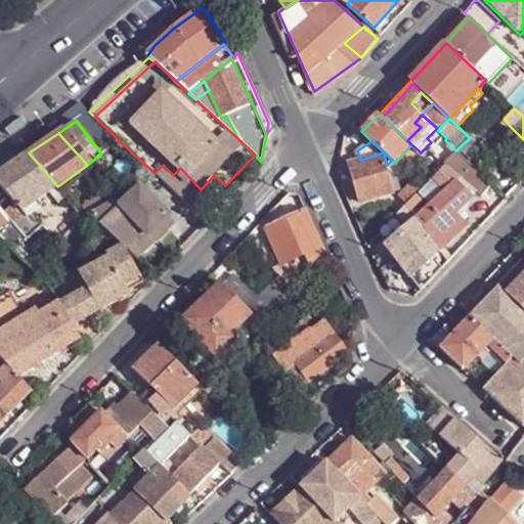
[(411,144),(395,163),(403,171),(407,174),(424,156),(421,153),(411,144)]
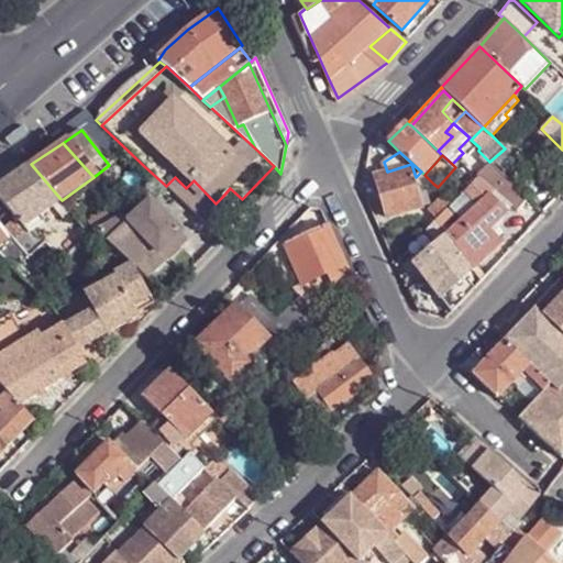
[(478,174),(518,210),(529,198),(501,174),(489,162),(478,174)]
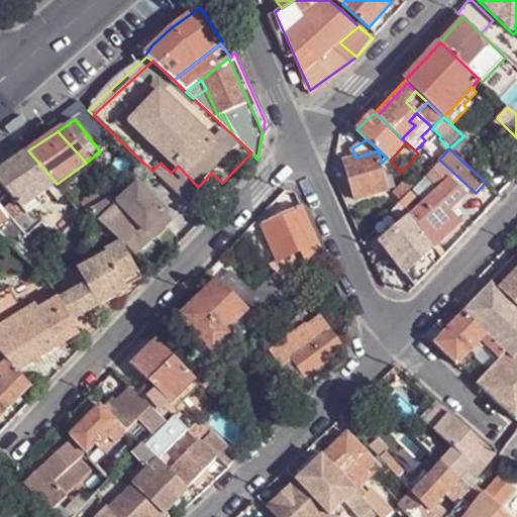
[(57,184),(28,150),(0,171),(0,182),(22,208),(44,192),(48,189),(57,184)]
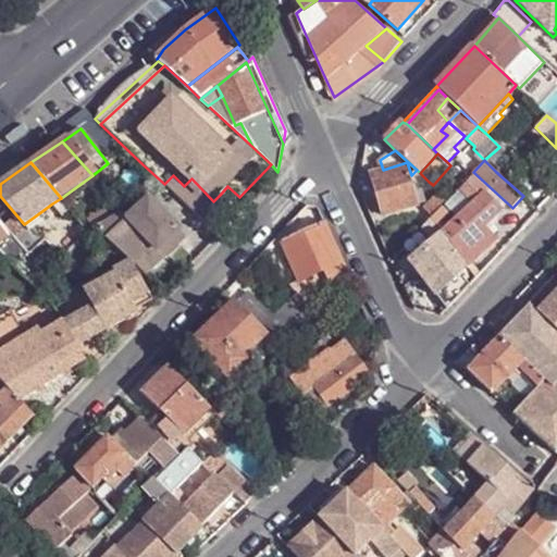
[(372,172),(385,213),(420,203),(415,188),(411,175),(407,162),(383,170),(372,172)]
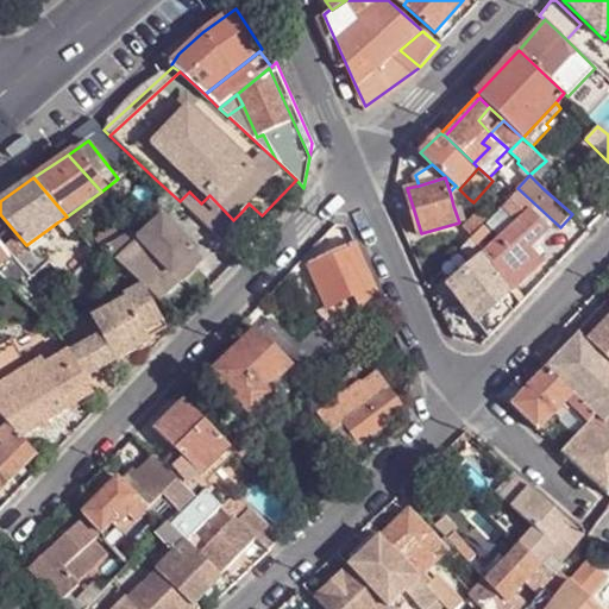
[(459,189),(456,186),(450,192),(453,206),(460,203),(469,199),(459,189)]
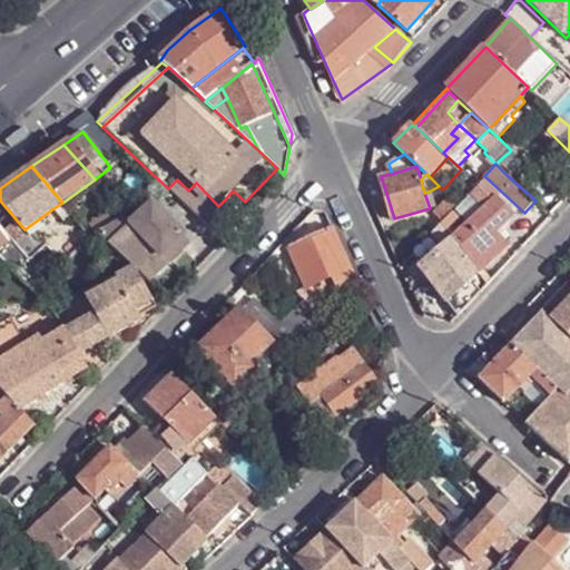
[(218,206),(196,183),(188,190),(177,179),(168,188),(169,189),(204,222),(218,206)]
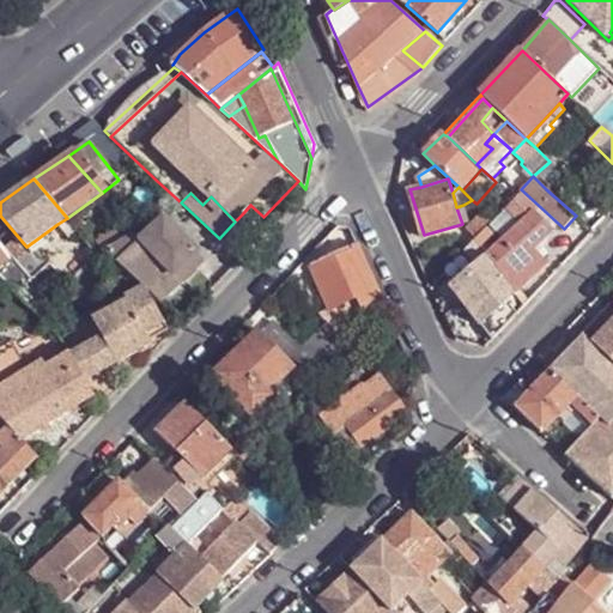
[(463,205),(456,207),(462,224),(468,223),(463,205)]
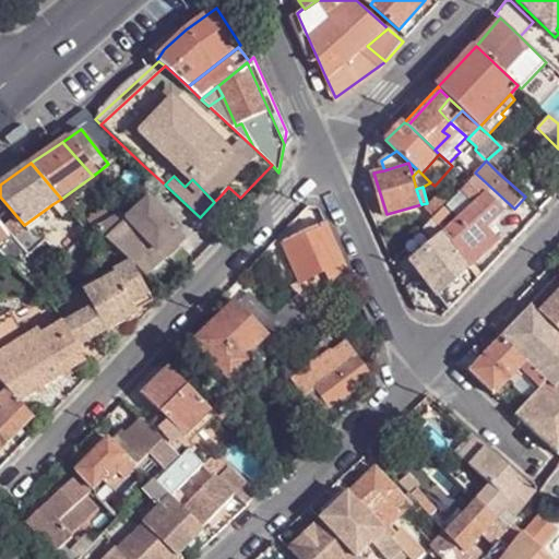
[(448,235),(472,265),(500,239),(488,226),(506,209),(488,191),(448,235)]
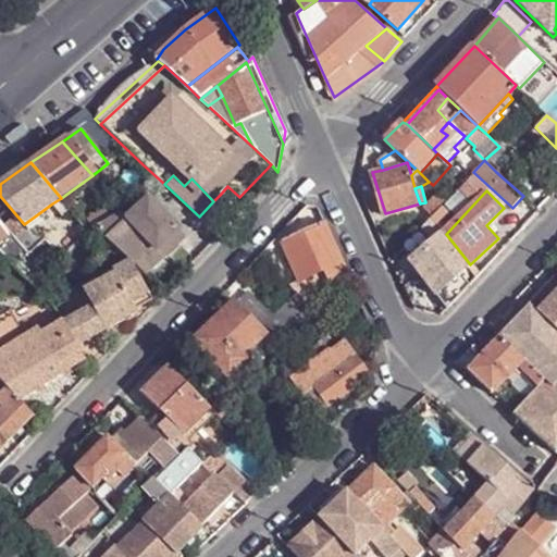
[(424,208),(433,217),(442,207),(448,199),(442,193),(424,208)]
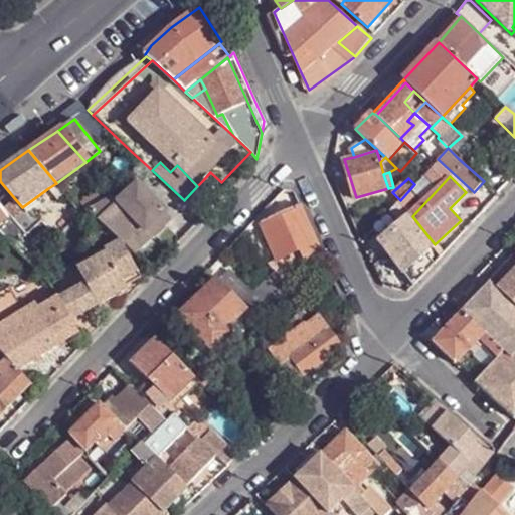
[(116,179),(79,201),(83,209),(87,211),(114,194),(122,189),(116,179)]
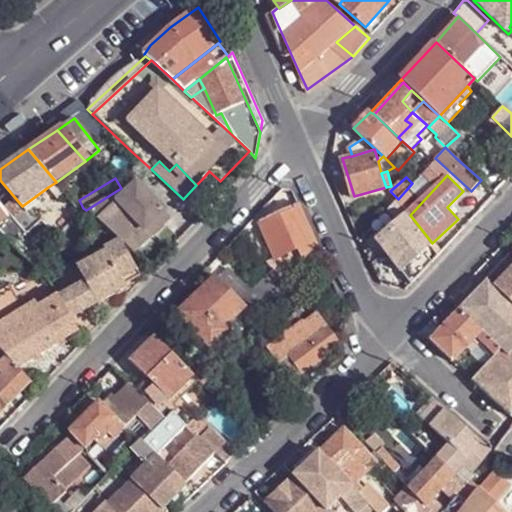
[(56,182),(48,187),(56,198),(64,192),(56,182)]
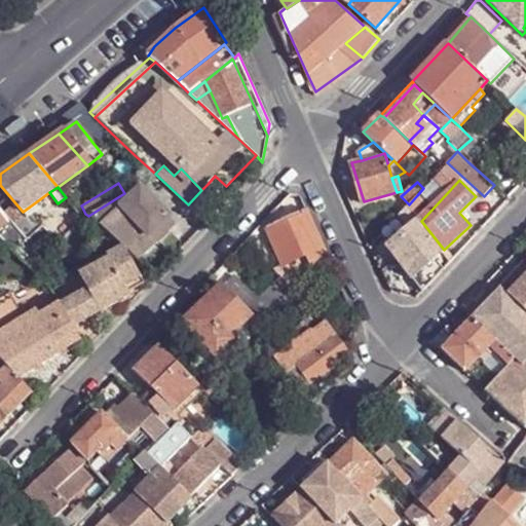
[(116,198),(88,216),(123,248),(124,247),(136,234),(144,243),(170,219),(141,188),(122,204),(116,198)]
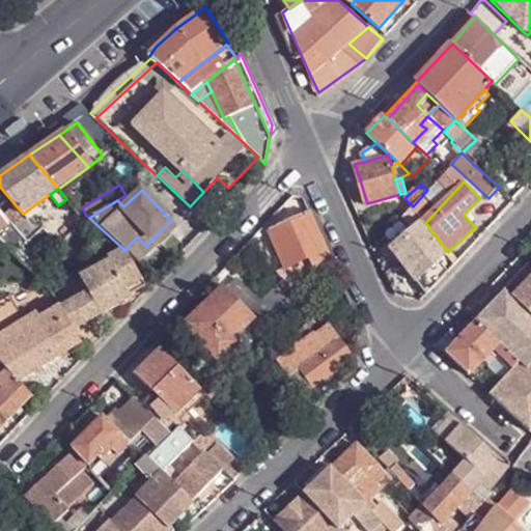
[(266,223),(268,230),(309,212),(304,200),(291,196),(266,223)]
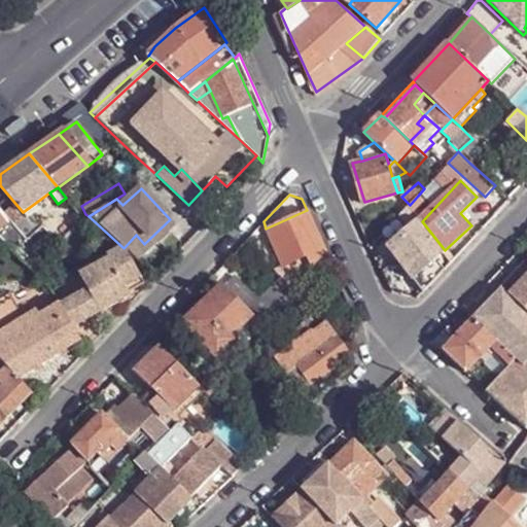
[(54,206),(45,196),(23,212),(32,222),(54,206)]
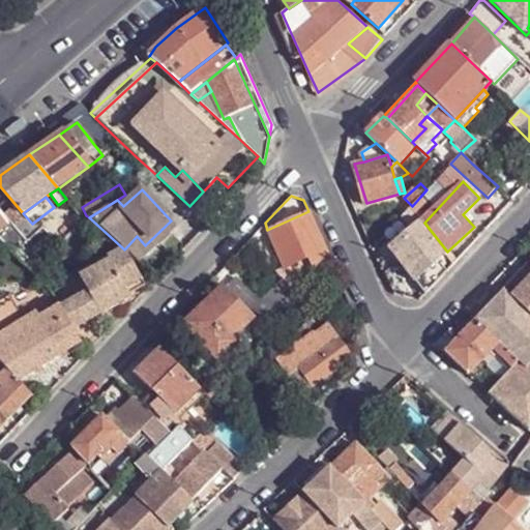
[(427,203),(420,197),(412,206),(411,206),(416,212),(427,203)]
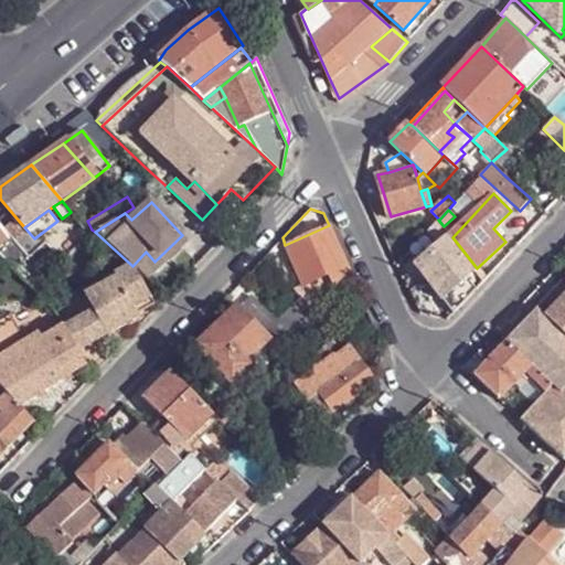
[(438,220),(429,231),(439,243),(449,234),(444,226),(438,220)]
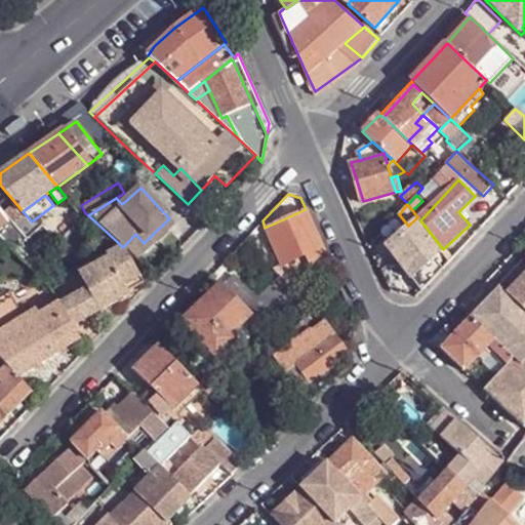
[(0,236),(25,259),(36,249),(30,239),(0,206),(0,236)]
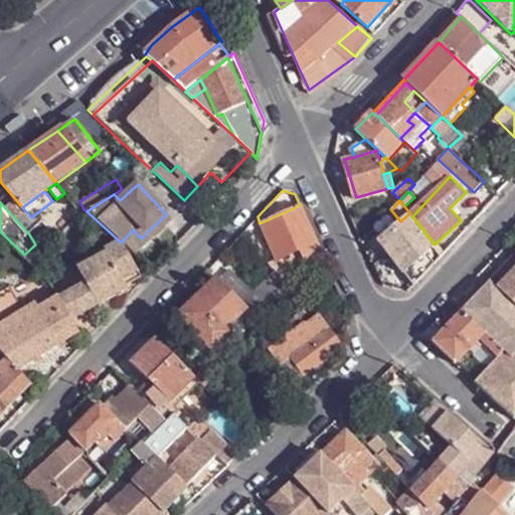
[(316,242),(300,205),(260,223),(276,261),(316,242)]
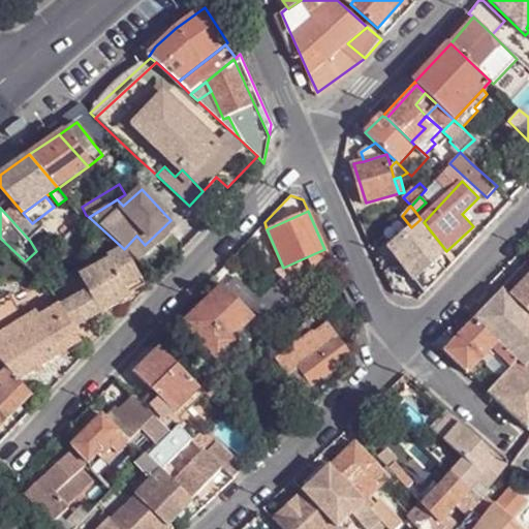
[(83,218),(78,213),(68,219),(74,227),(83,218)]
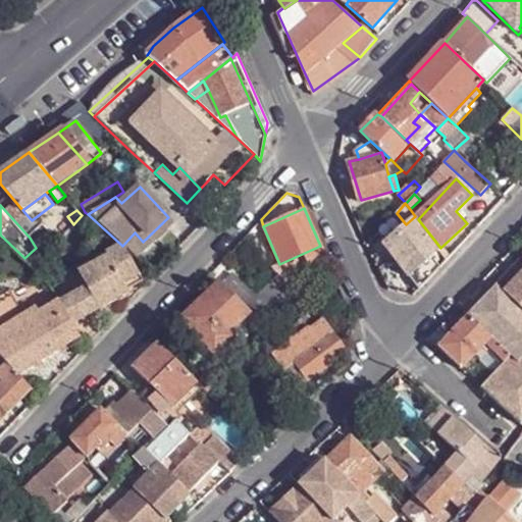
[(384,243),(410,275),(428,259),(440,248),(418,219),(415,216),(406,224),(384,243)]
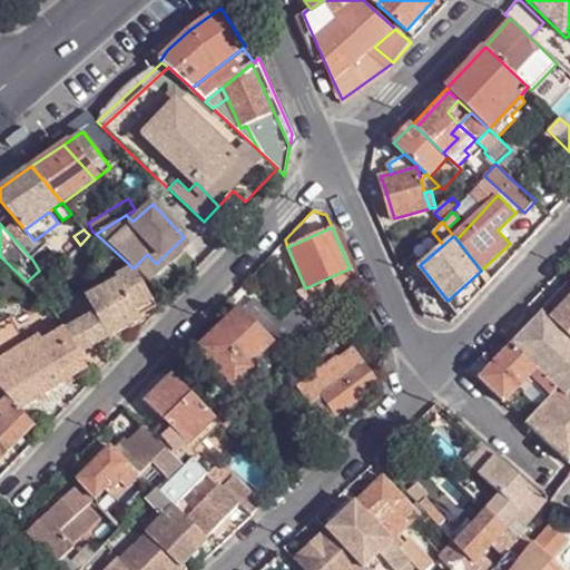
[(150,281),(189,245),(184,237),(156,264),(147,254),(135,267),(144,276),(150,281)]
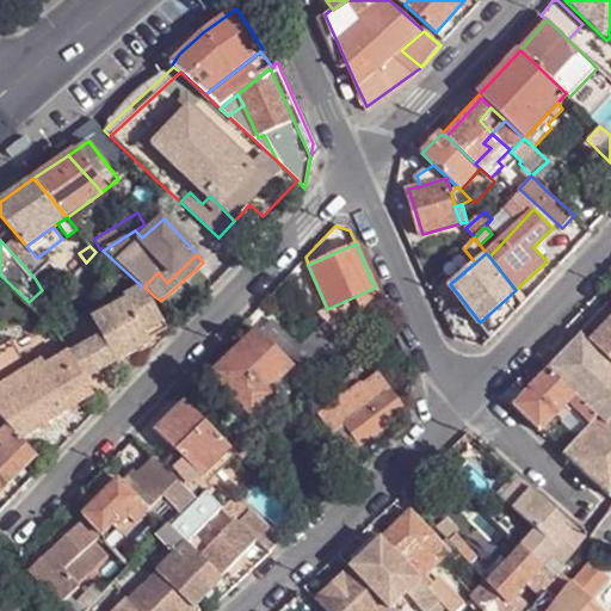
[(50,264),(35,278),(42,290),(29,302),(37,310),(48,300),(67,282),(50,264)]
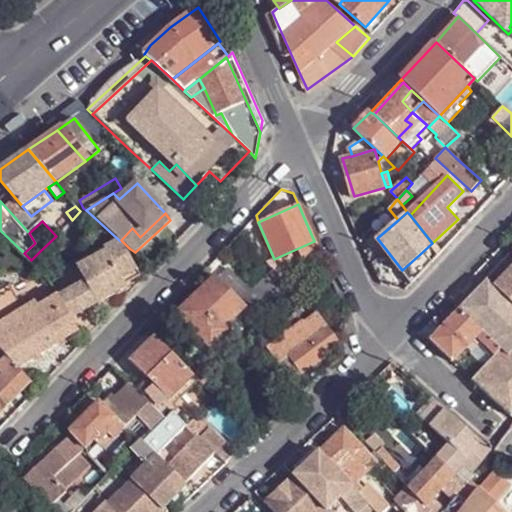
[(71,317),(124,288),(119,280),(138,269),(126,249),(121,240),(120,241),(107,248),(109,251),(90,263),(99,276),(87,283),(69,292),(67,293),(59,298),(71,317)]
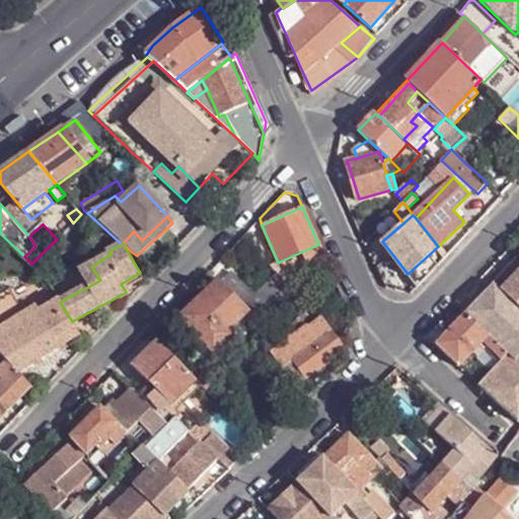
[(321,249),(318,244),(301,252),(306,265),(313,258),(321,249)]
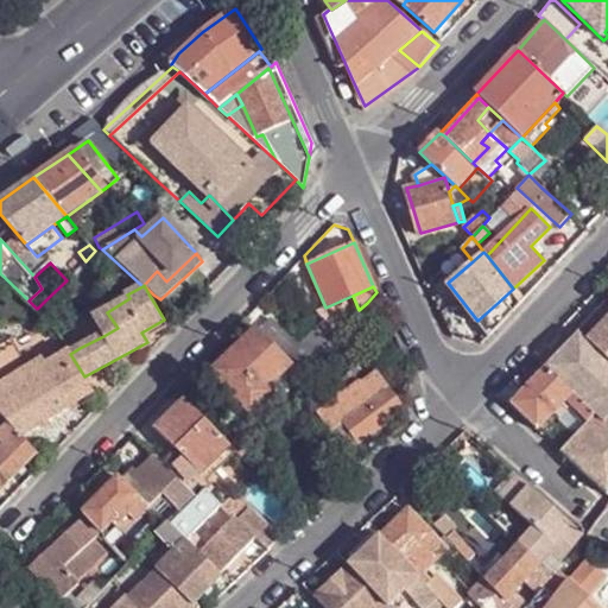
[(164,320),(170,317),(153,295),(150,296),(164,320)]
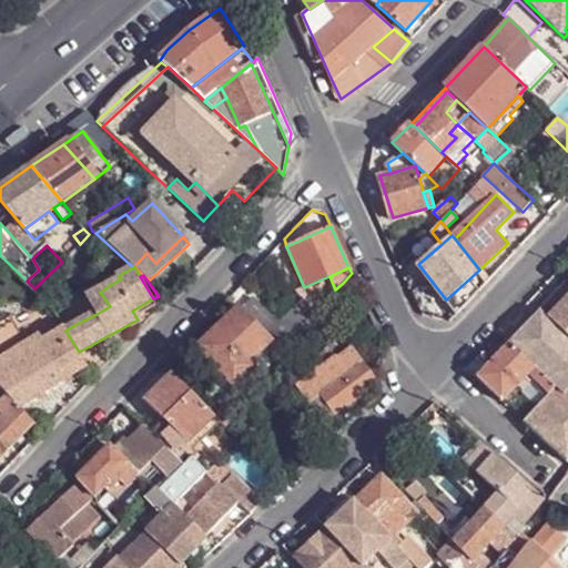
[(335,290),(330,276),(304,287),(295,292),(305,302),(308,304),(315,312),(318,306),(335,290)]
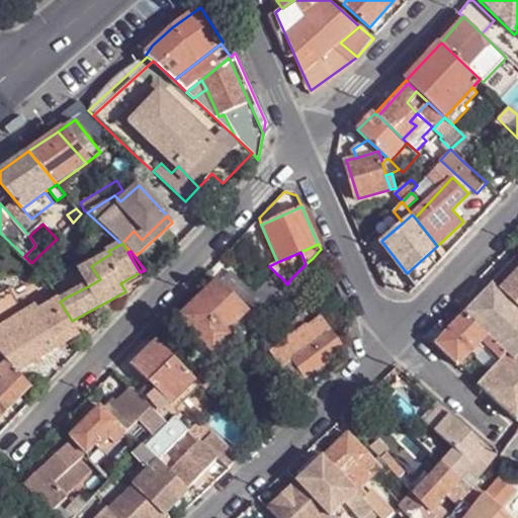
[(435,268),(425,257),(407,273),(419,285),(435,268)]
